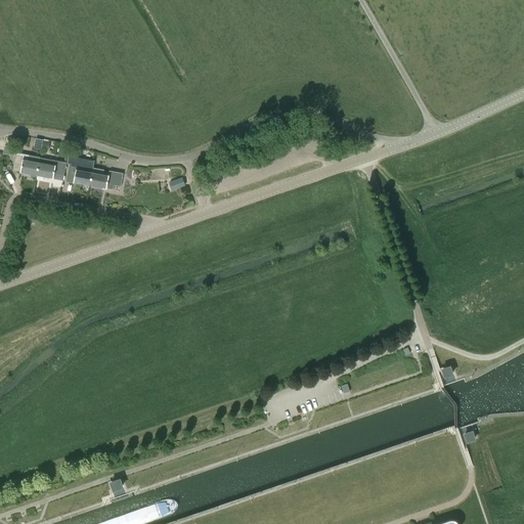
[(41,149),(43,141),(43,140),(36,138),(35,143),(34,148),(41,149)]
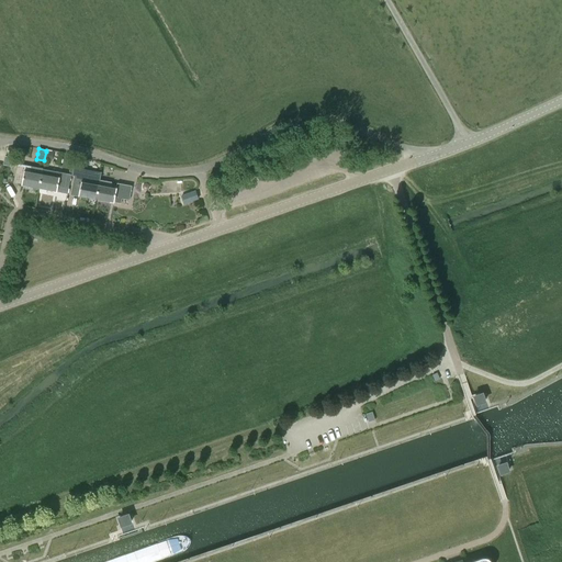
[(52,161),(53,155),(54,153),(46,152),(44,160),(52,161)]
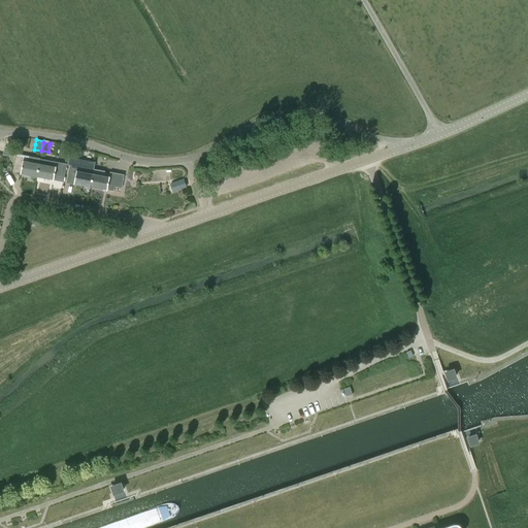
[(23,158),(17,157),(14,168),(21,169),(20,174),(36,177),(40,159),(29,157),(28,162),(23,161),(23,158)]
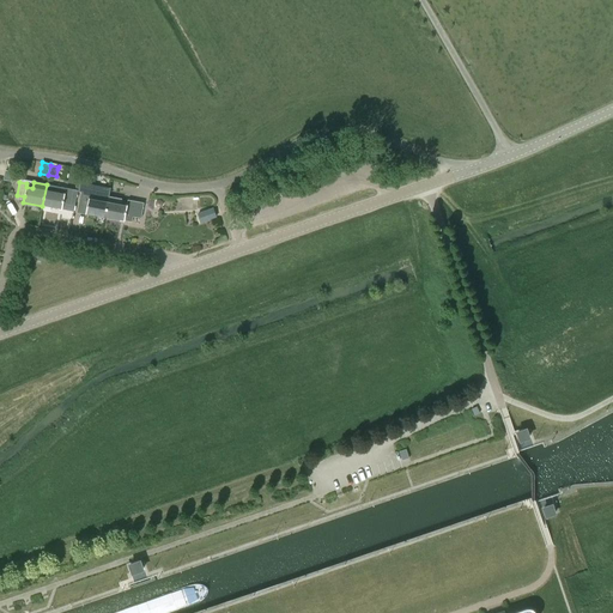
[(47,184),(42,206),(62,210),(62,204),(71,205),(73,190),(47,184)]
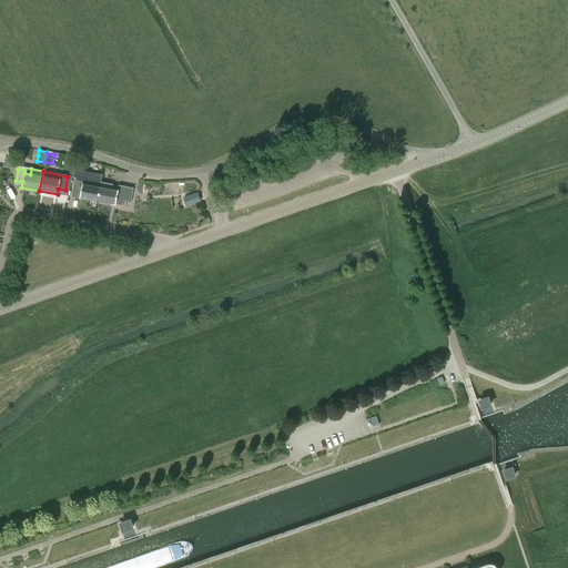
[(88,185),(82,184),(83,179),(77,178),(72,196),(79,198),(79,199),(97,202),(101,182),(89,180),(88,185)]
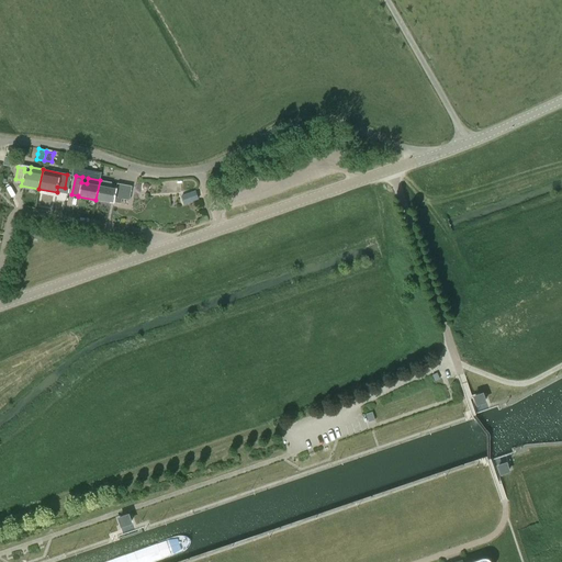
[(116,189),(111,188),(112,182),(100,180),(96,200),(121,204),(122,199),(130,200),(132,186),(117,183),(116,189)]
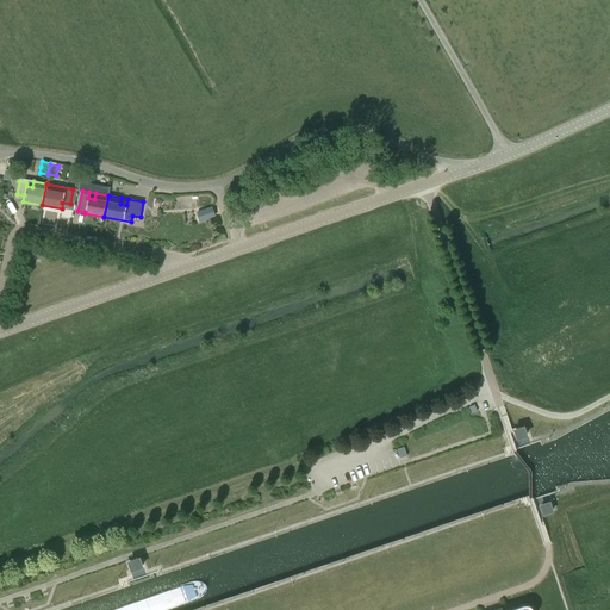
[(200,222),(215,216),(212,209),(197,213),(200,222)]
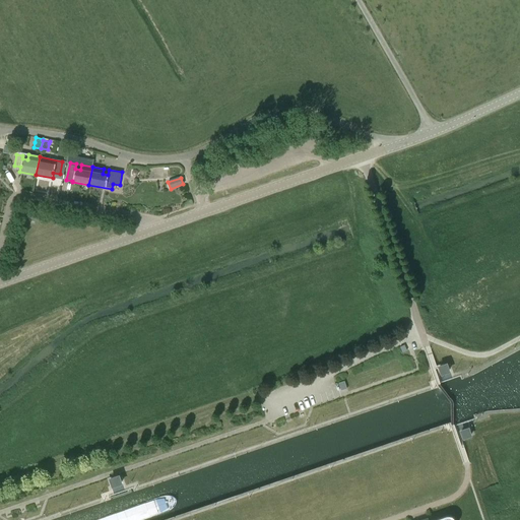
[(446,365),(439,368),(441,375),(449,372),(446,365)]
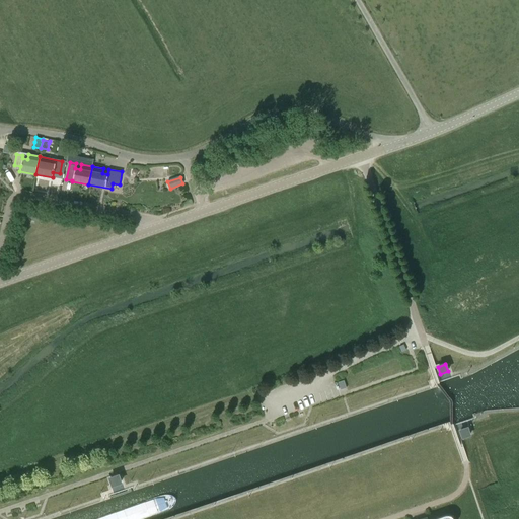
[(344,381),(339,383),(341,390),(347,389),(344,381)]
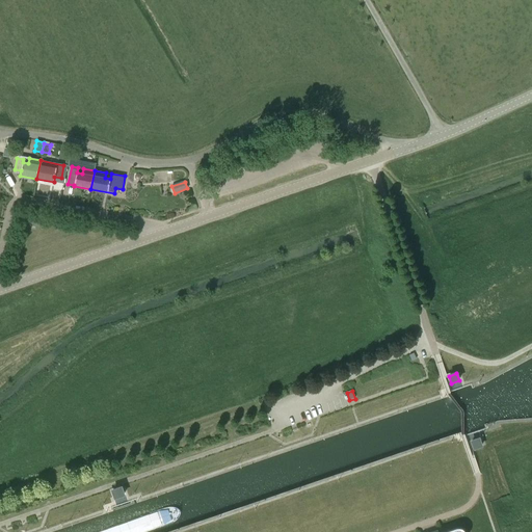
[(479,440),(472,442),(474,449),(481,447),(479,440)]
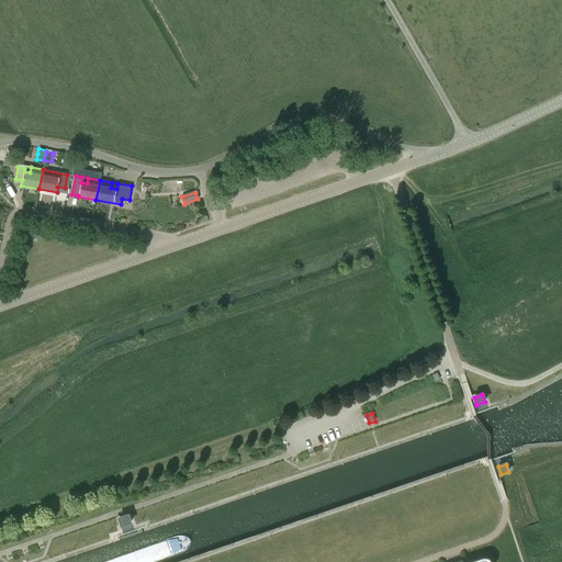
[(128,516),(119,519),(121,526),(131,524),(128,516)]
